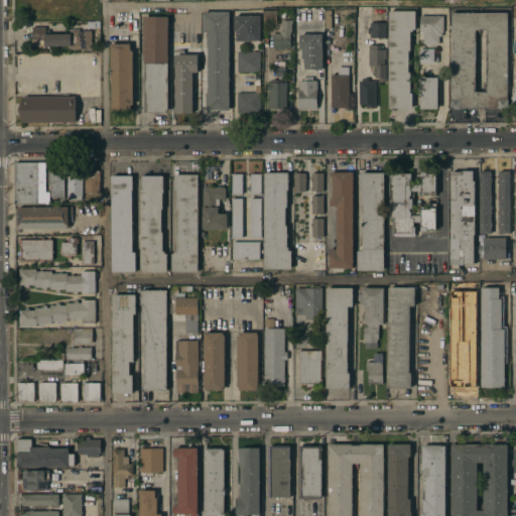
[(276,11),(275,23),(263,23),(263,10),(276,11)]
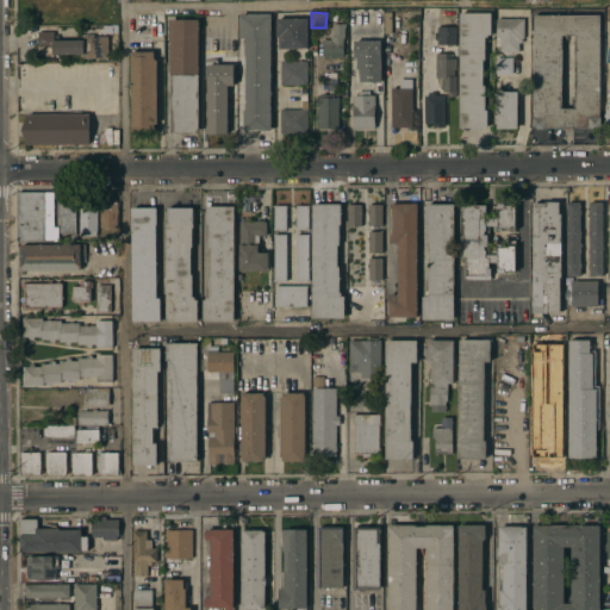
[(490,13),(490,36),(486,36),(486,37),(484,37),(484,61),(481,61),(481,86),(484,86),(484,110),(486,110),(486,129),(459,129),(459,13),(490,13)]
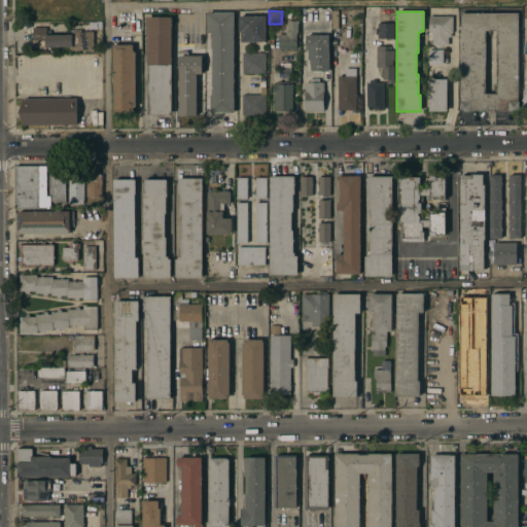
[(233,112),(209,112),(209,96),(212,96),(212,86),(211,86),(211,33),(206,33),(206,12),(233,12),(233,112)]
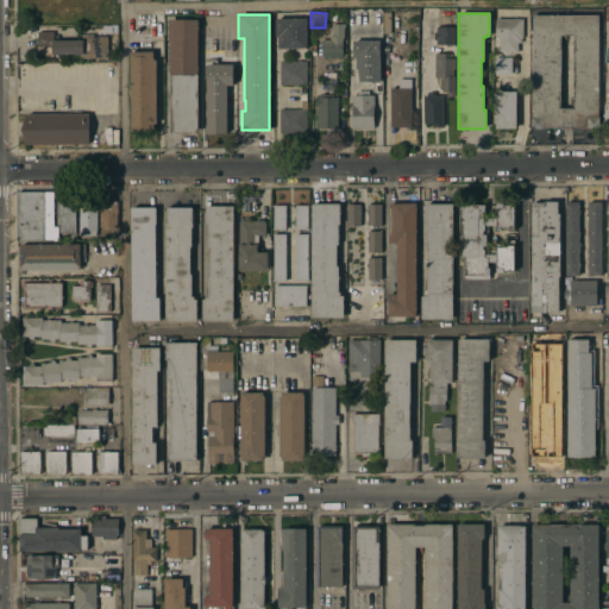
[(562,131),(562,129),(532,129),(532,16),(597,16),(597,129),(571,129),(571,131),(562,131)]
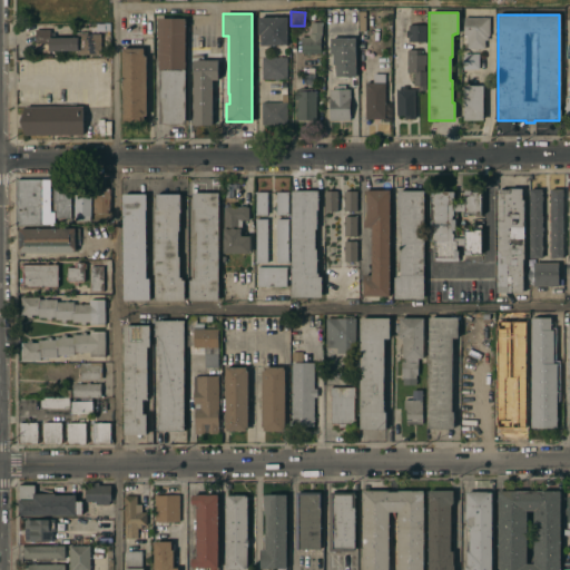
[(185,124),(159,124),(159,71),(157,71),(157,40),(156,38),(156,19),(185,18),(185,124)]
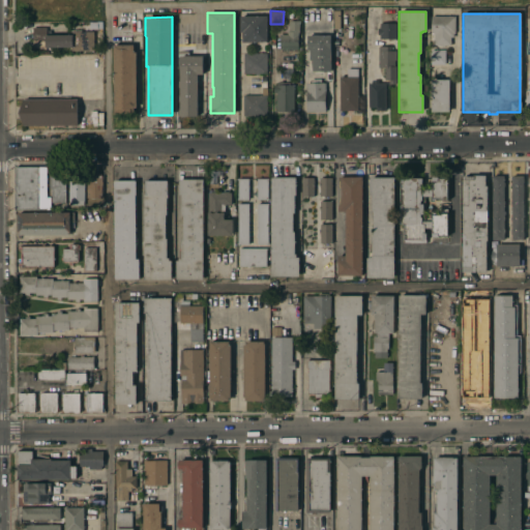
[(241,33),(239,33),(239,17),(267,17),(267,42),(241,42),(241,33)]
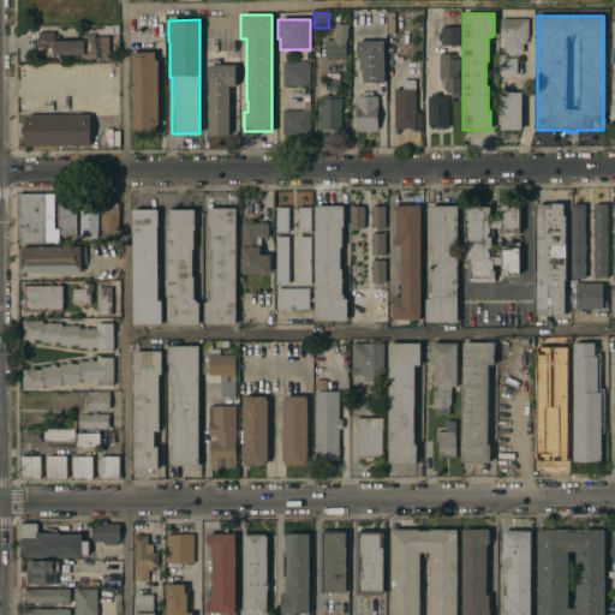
[(527,19),(527,39),(525,39),(525,43),(523,43),(523,53),(502,53),(502,39),(500,39),(500,19),(527,19)]
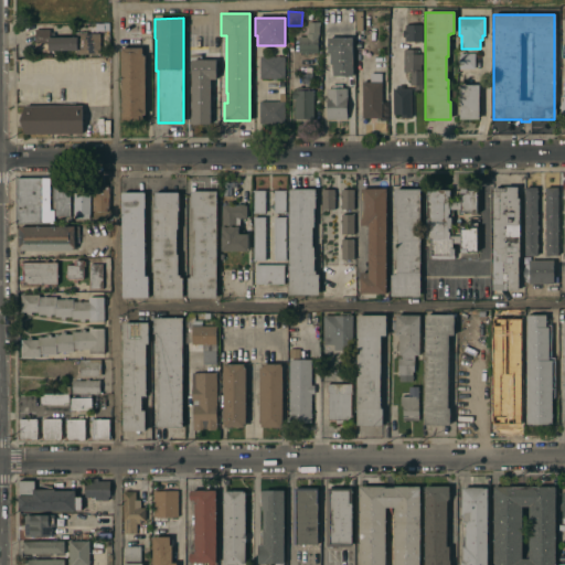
[(103,22),(108,22),(108,31),(103,31),(95,31),(95,23),(103,23),(103,22)]
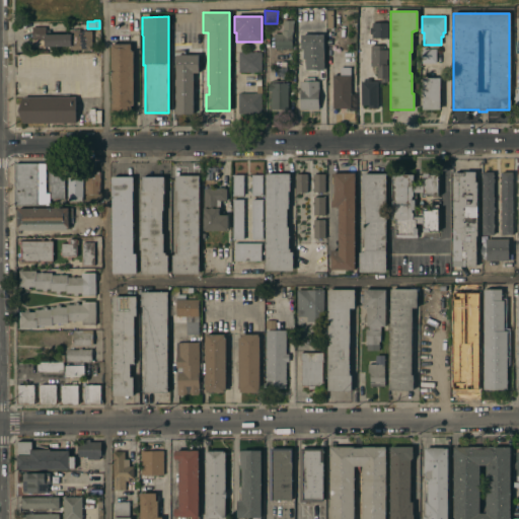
[(293,33),(291,33),(291,49),(285,49),(285,50),(280,51),(280,49),(274,49),(273,34),(281,33),(281,31),(283,31),(282,20),(292,20),(293,33)]
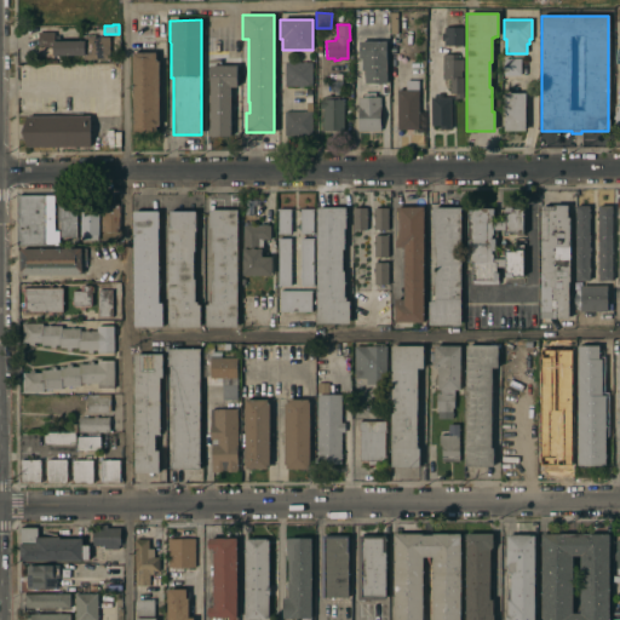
[(463,28),(463,46),(443,46),(443,41),(440,41),(440,33),(443,34),(443,28),(463,28)]
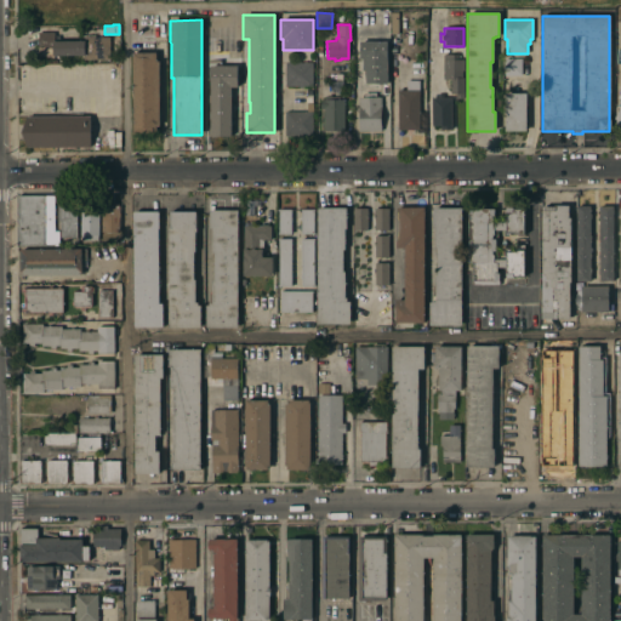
[(36,56),(36,33),(52,33),(52,41),(83,41),(83,38),(108,38),(108,60),(81,60),(81,56),(36,56)]
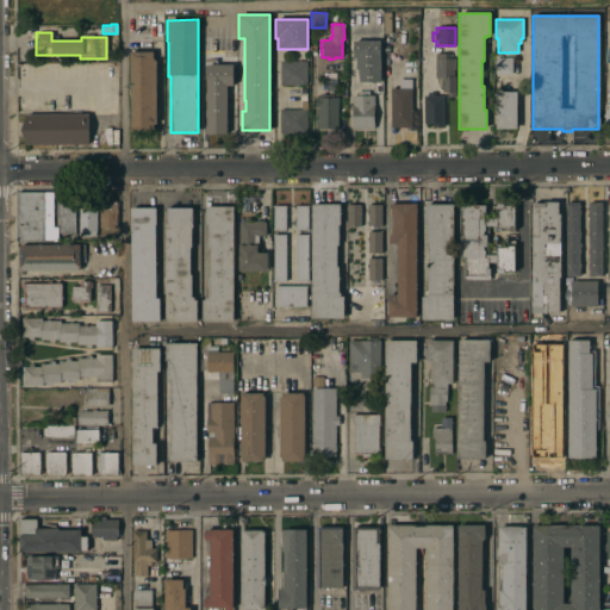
[(380,82),(359,82),(359,70),(356,70),(356,58),(353,58),(353,42),(380,41),(380,82)]
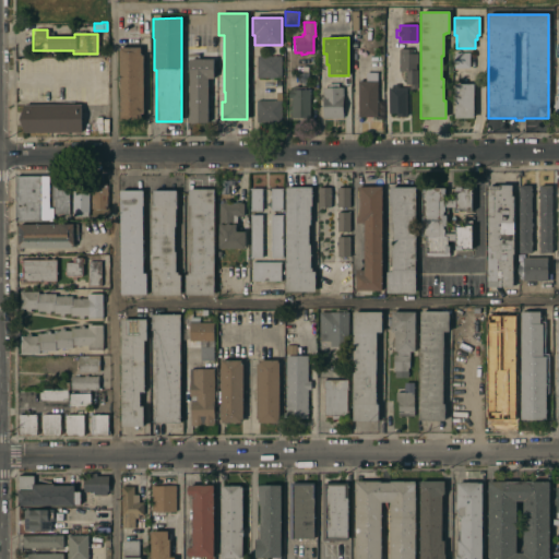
[(141,47),(141,55),(143,55),(143,114),(140,114),(140,120),(119,120),(119,47),(141,47)]
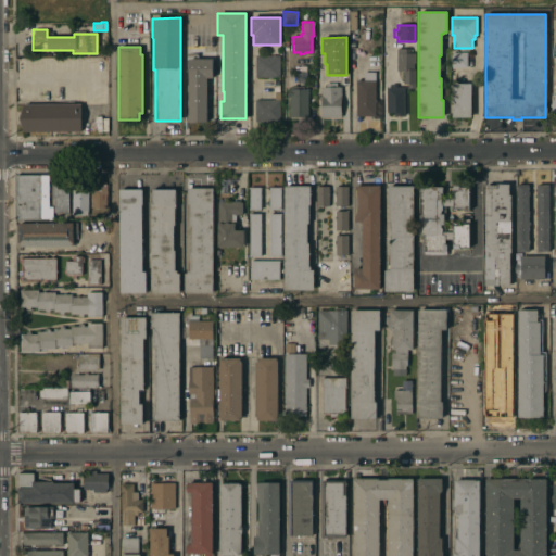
[(409,49),(409,53),(415,53),(415,63),(413,63),(413,70),(415,70),(415,88),(407,88),(407,85),(403,85),(403,72),(396,72),(396,49),(409,49)]
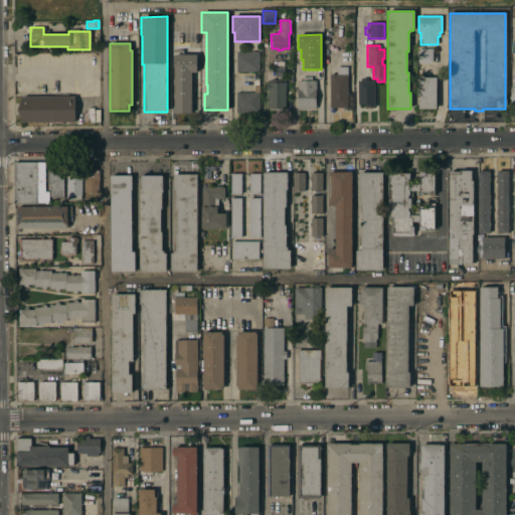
[(433,62),(417,62),(417,48),(433,48),(433,62)]
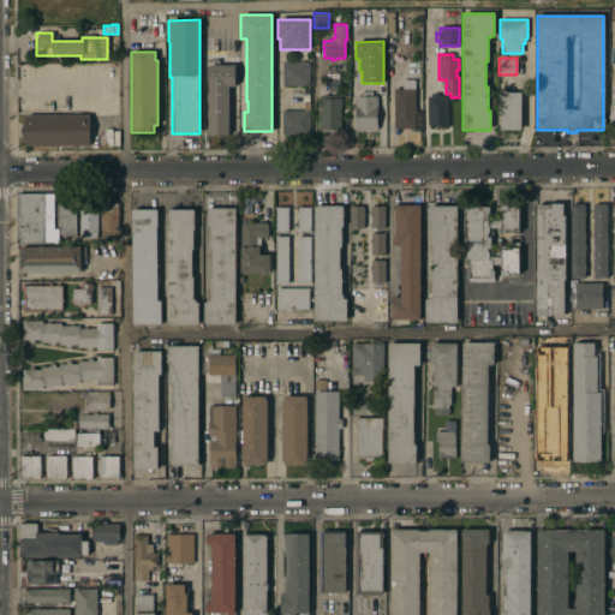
[(309,61),(309,85),(282,85),(282,63),(309,61)]
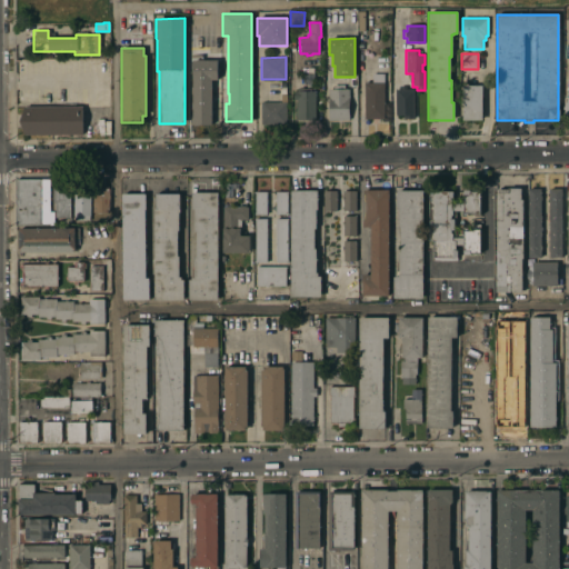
[(217,60),(217,80),(211,80),(210,126),(191,126),(192,60),(217,60)]
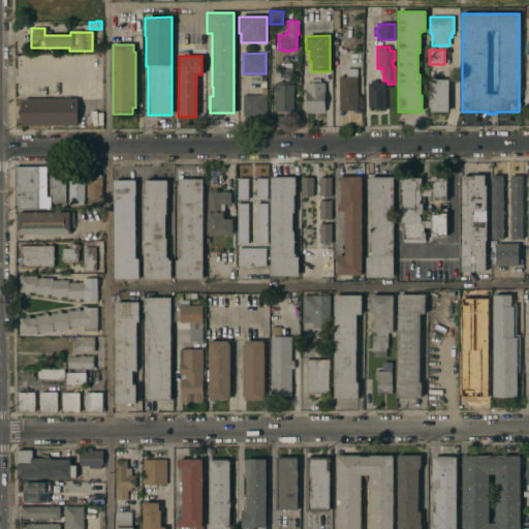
[(341,78),(341,73),(345,73),(345,69),(356,68),(356,111),(339,111),(338,78),(341,78)]
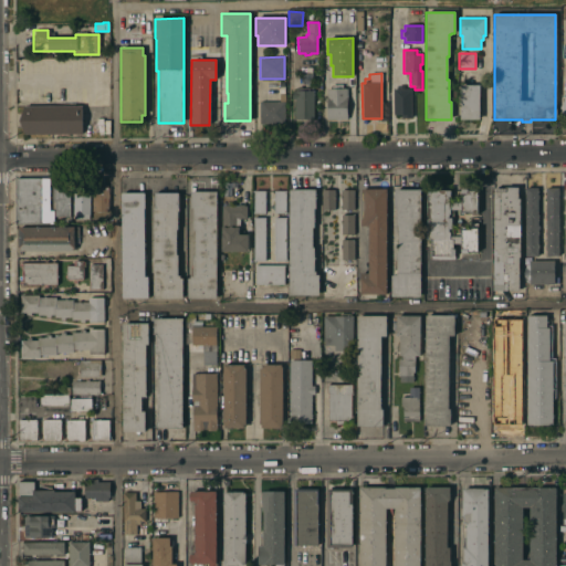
[(331,88),(331,85),(342,85),(342,88),(346,88),(347,119),(326,119),(326,88),(331,88)]
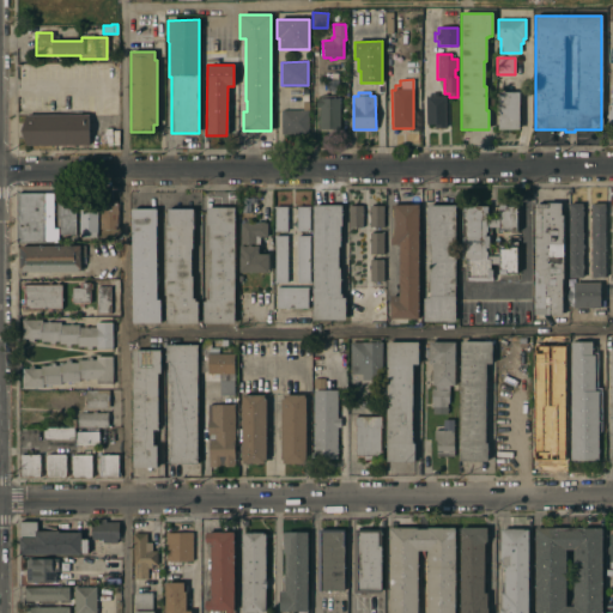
[(430,96),(430,93),(437,92),(437,96),(445,96),(447,128),(435,128),(435,125),(425,125),(425,96),(430,96)]
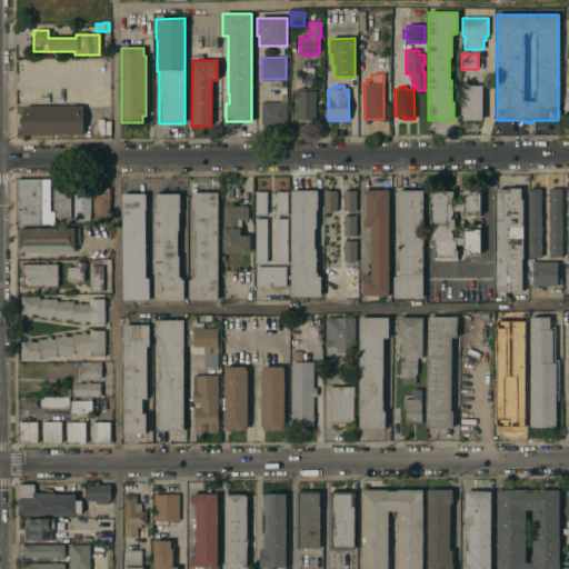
[(481,86),(481,120),(462,120),(462,86),(481,86)]
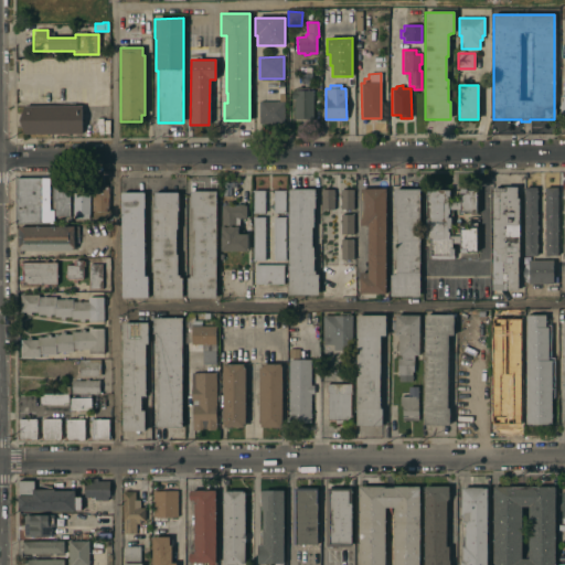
[(290,91),(295,91),(295,88),(297,88),(297,87),(300,87),(300,88),(312,88),(312,119),(294,119),(294,99),(290,99),(290,91)]
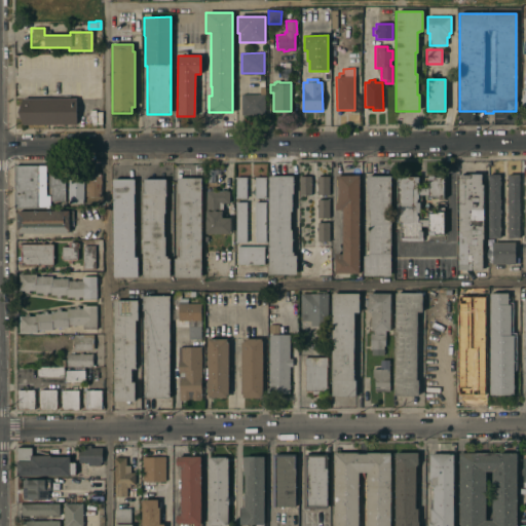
[(264,95),(264,115),(240,115),(240,95),(264,95)]
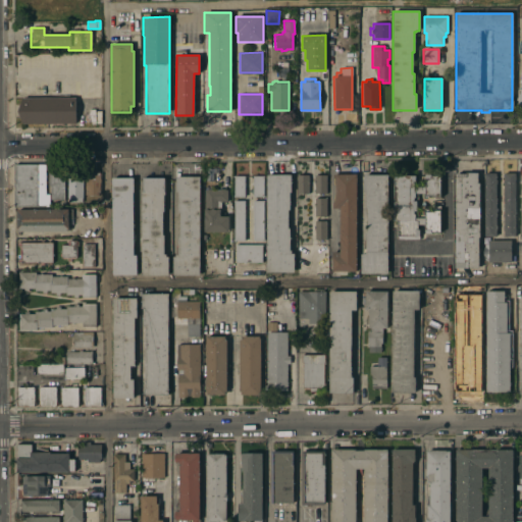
[(74,98),(74,123),(21,124),(17,111),(21,98),(74,98)]
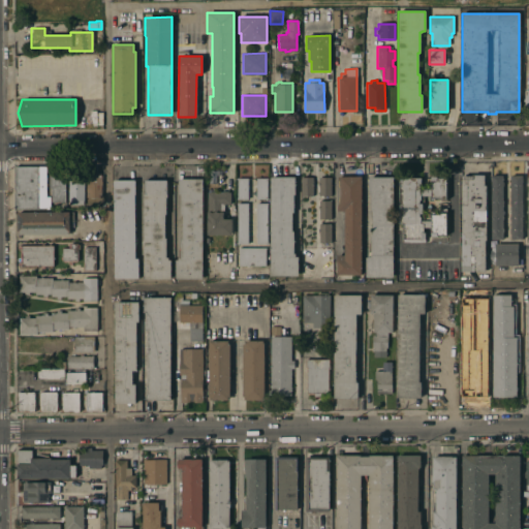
[(45,166),(45,197),(50,197),(50,207),(44,207),(44,210),(16,210),(16,166),(45,166)]
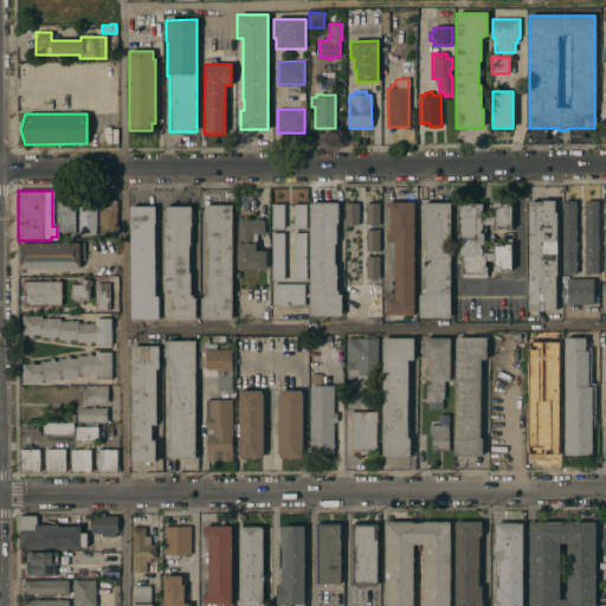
[(76,198),(76,232),(59,232),(59,217),(57,217),(56,198),(76,198)]
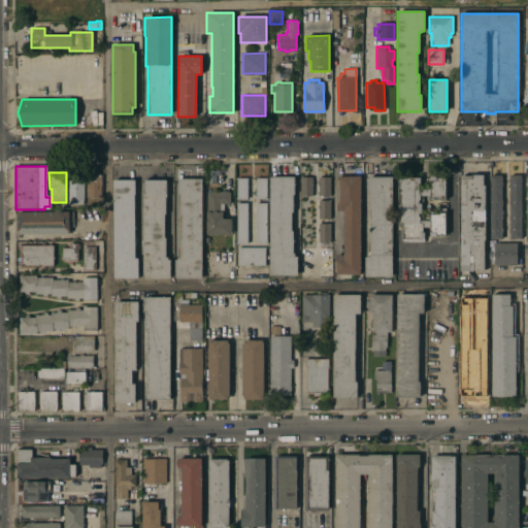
[(483,185),(485,185),(485,240),(484,240),(484,270),(460,270),(460,176),(470,176),(470,174),(483,174),(483,185)]
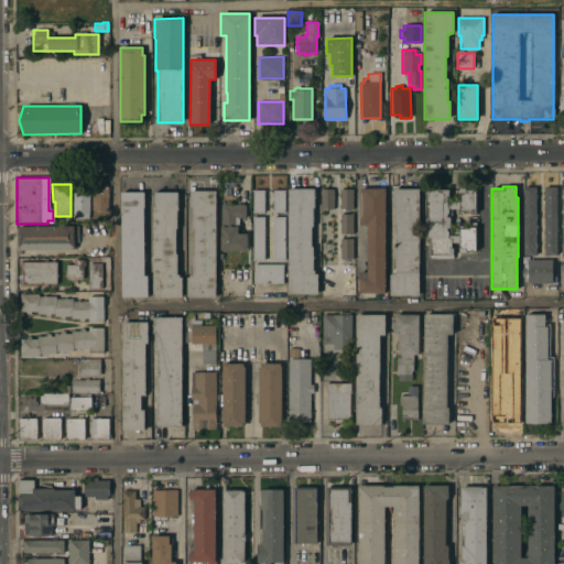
[(72,218),(73,187),(89,187),(88,218),(72,218)]
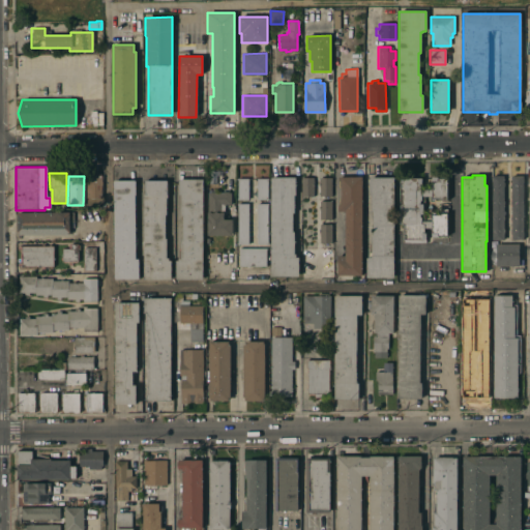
[(86,198),(86,176),(101,176),(101,199),(86,198)]
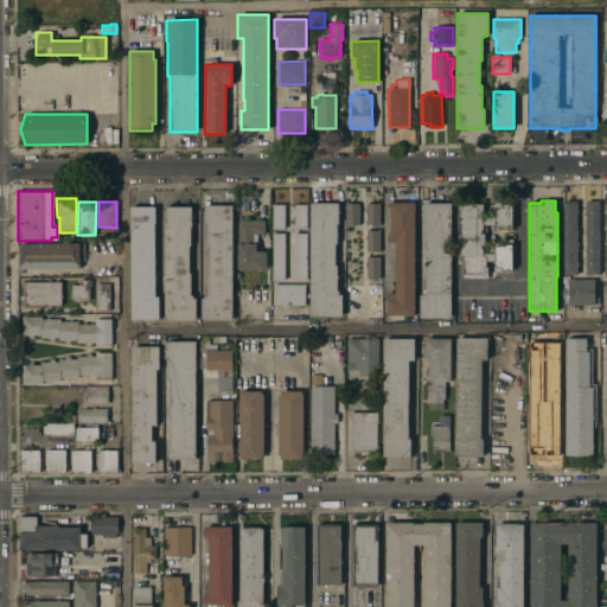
[(563,202),(577,202),(577,208),(577,213),(576,213),(576,229),(577,229),(577,235),(576,235),(576,247),(577,247),(577,251),(576,251),(576,262),(577,262),(577,267),(576,267),(576,275),(563,275),(563,202)]
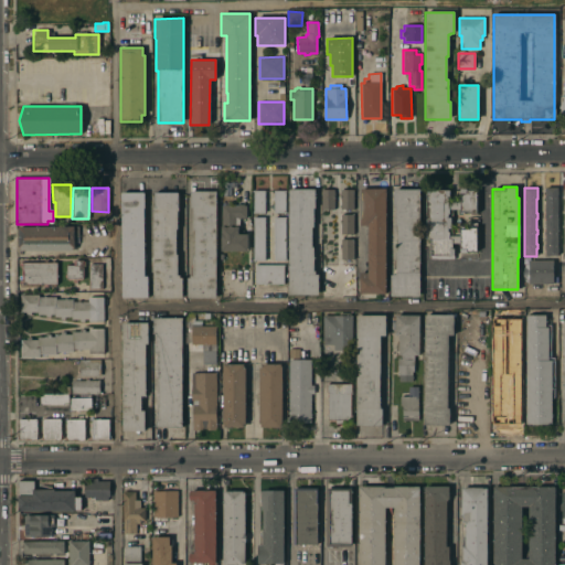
[(545,249),(544,249),(544,244),(545,244),(545,235),(544,235),(544,231),(545,231),(545,219),(544,219),(544,214),(545,214),(545,199),(544,199),(544,195),(545,195),(544,188),(557,188),(557,256),(545,256),(545,249)]
